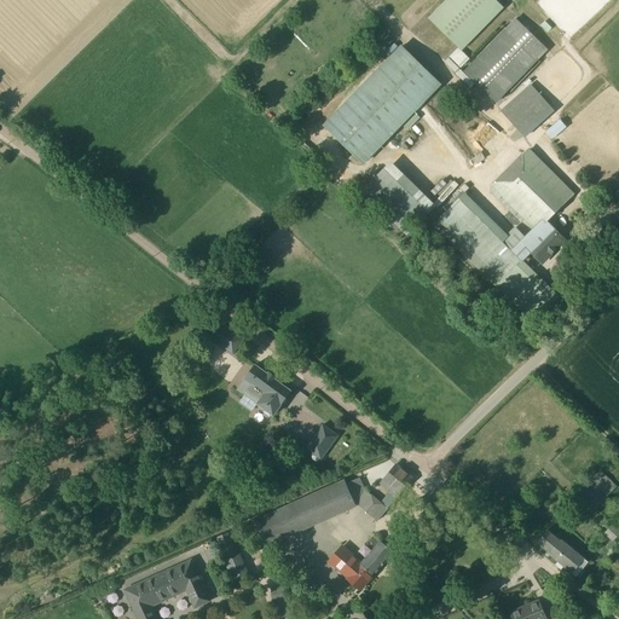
[(446,0),(429,18),(462,51),(503,9),(495,0),(446,0)]
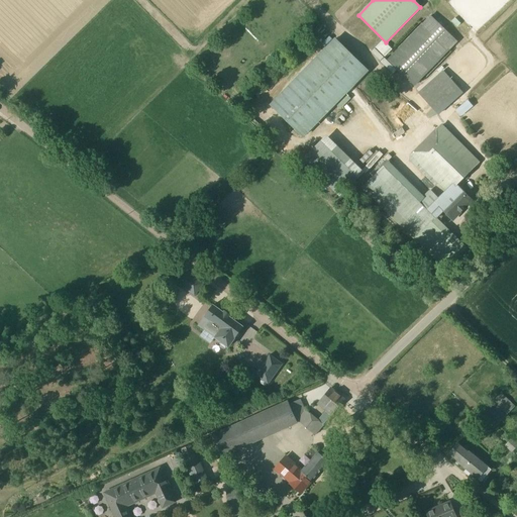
[(430,16),(422,24),(389,60),(415,85),(448,50),(456,42),(430,16)]
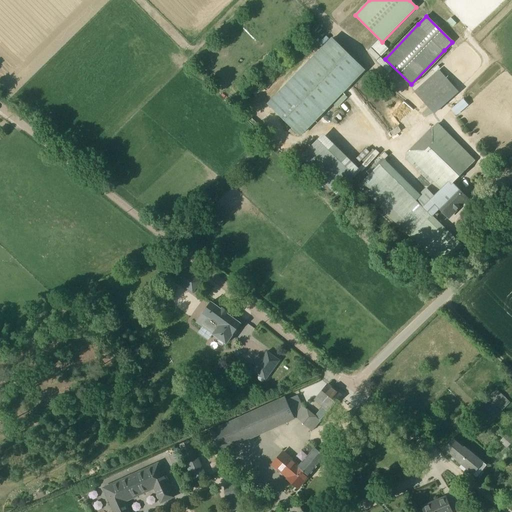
[(268,104),(300,135),(364,70),(332,39),(268,104)]
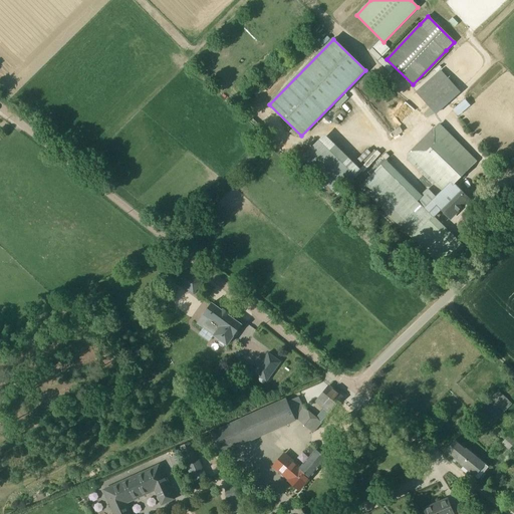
[(431,107),(436,113),(460,92),(450,81),(449,81),(442,73),(419,93),(431,107)]
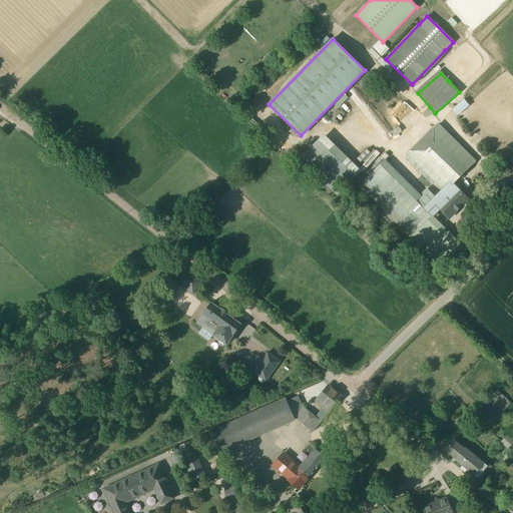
[(456,115),(468,104),(462,98),(450,109),(456,115)]
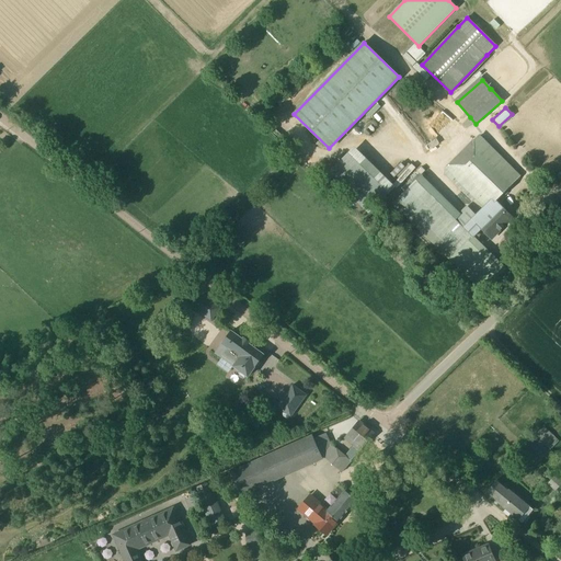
[(455,178),(485,207),(493,199),(494,202),(521,176),(480,136),(445,170),(445,174),(451,181),(455,178)]
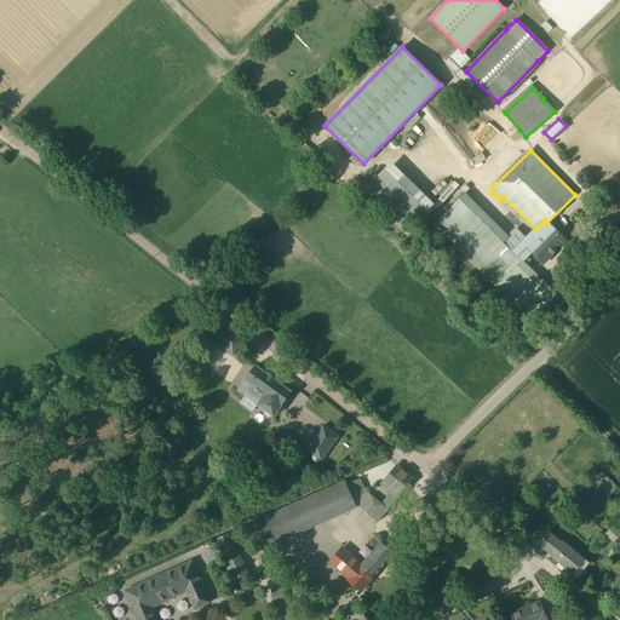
[(363,193),(407,235),(428,216),(383,172),(363,193)]
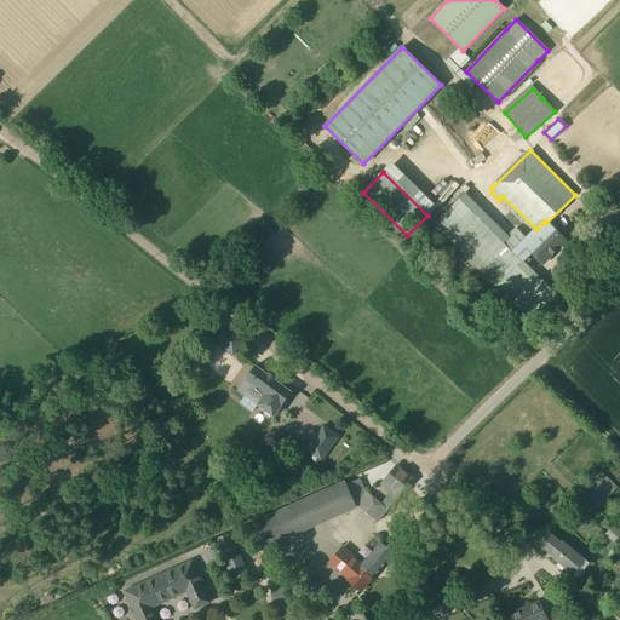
[(517,229),(503,242),(460,201),(435,225),(498,287),(511,274),(522,262),(533,252),(523,242),(527,239),(517,229)]
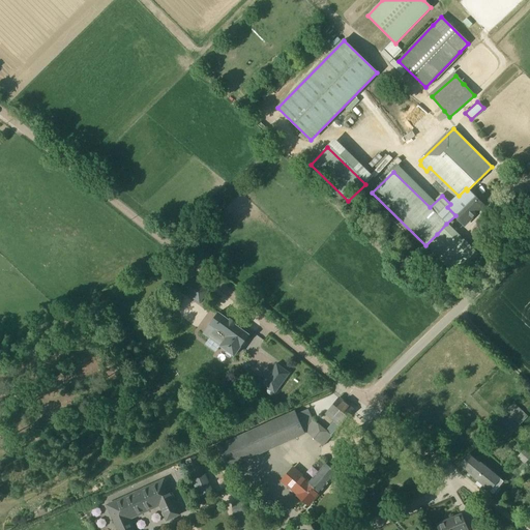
[(455,215),(465,225),(482,206),(467,190),(466,188),(459,196),(450,204),(447,207),(455,215)]
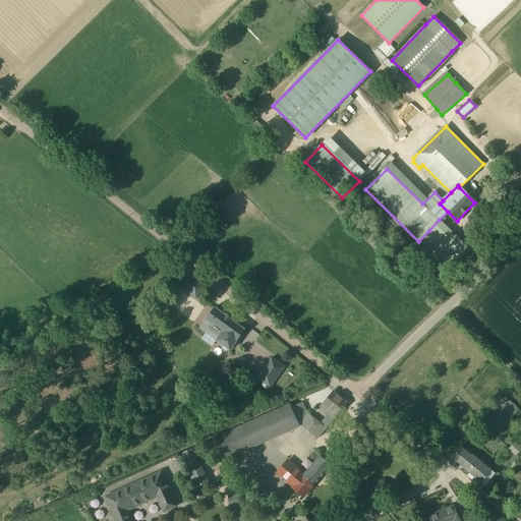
[(196,296),(206,284),(189,271),(178,284),(196,296)]
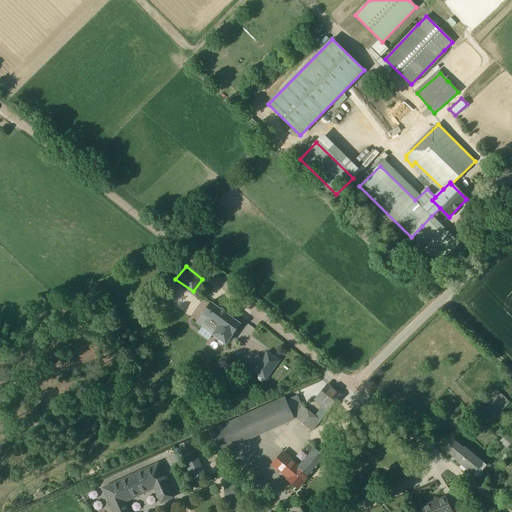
[(227,314),(228,312),(223,308),(221,310),(211,302),(197,322),(202,326),(204,324),(213,330),(216,332),(222,324),(228,315),(227,314)]
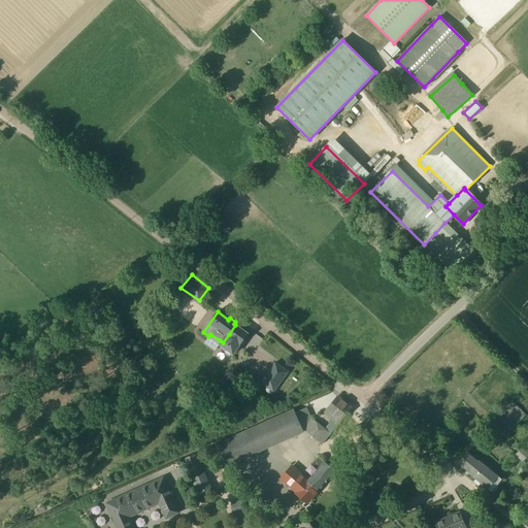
[(218,343),(226,350),(221,357),(227,361),(232,354),(233,355),(249,334),(235,325),(229,334),(223,342),(220,340),(218,343)]
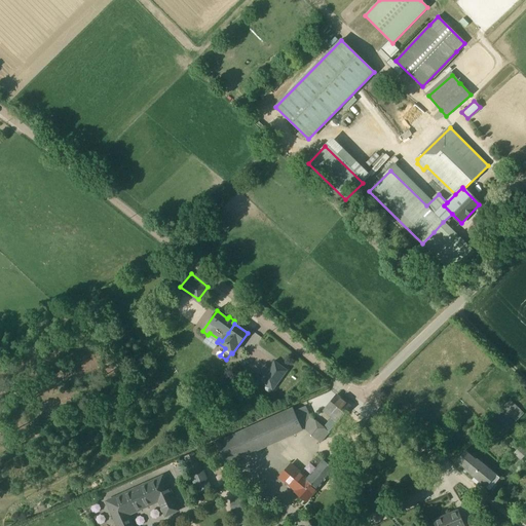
[(287,371),(274,362),(260,381),(272,390),(287,371)]
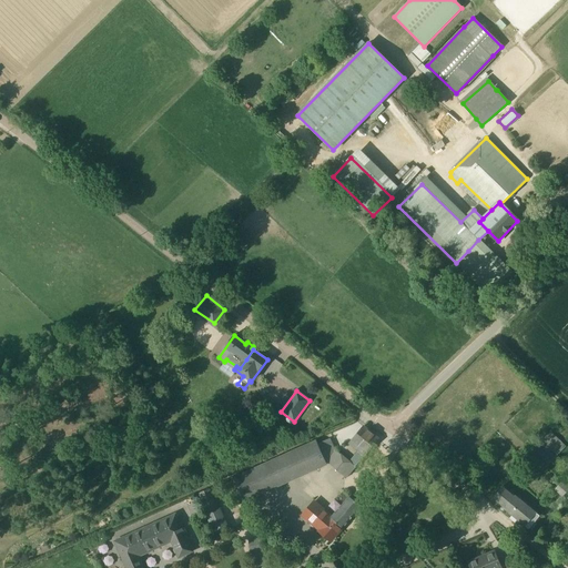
[(235,478),(244,500),(312,470),(328,464),(345,477),(378,438),(364,426),(350,446),(357,452),(348,463),(336,453),(330,437),(235,478)]
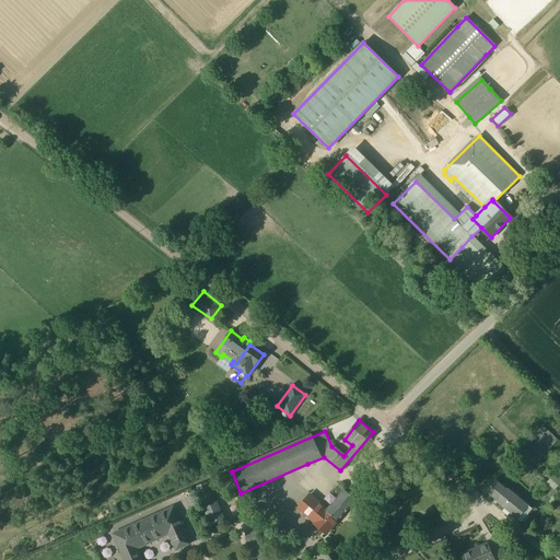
[(543,424),(522,445),(538,461),(558,440),(543,424)]
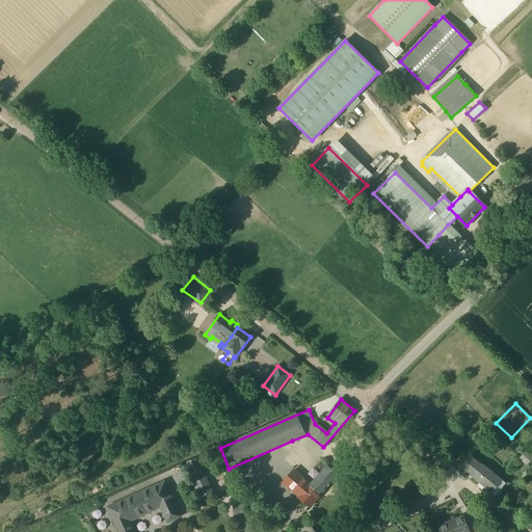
[(461,466),(496,494),(506,481),(472,453),(461,466)]
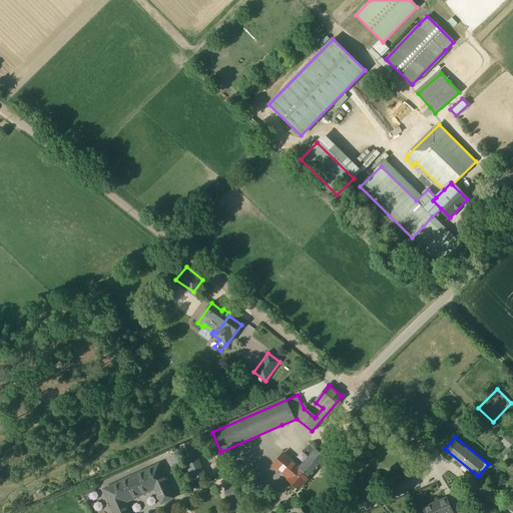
[(190,442),(181,446),(189,463),(197,459),(190,442)]
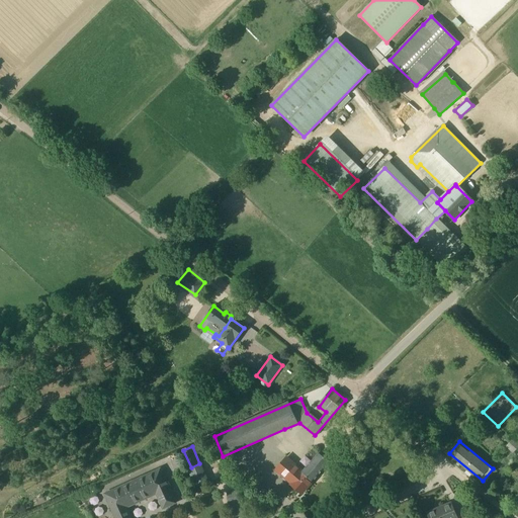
[(329,462),(313,448),(297,467),(285,457),(274,471),(303,493),(329,462)]
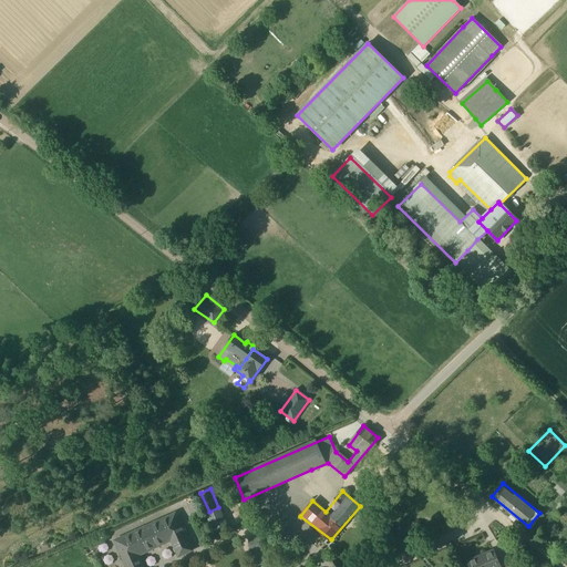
[(229,527),(220,507),(218,507),(209,512),(205,514),(214,534),(229,527)]
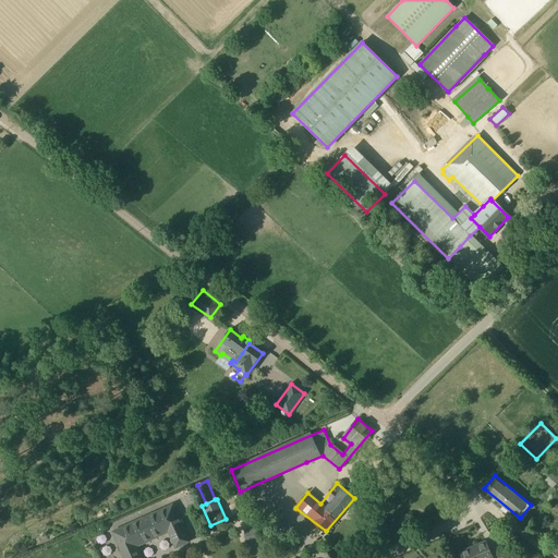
[(173,506),(113,533),(124,557),(141,557),(136,546),(168,532),(176,548),(189,542),(173,506)]
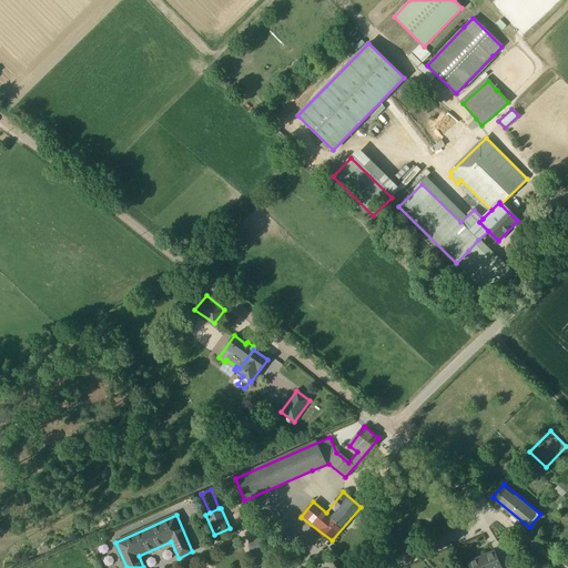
[(274,526),(266,535),(273,541),(282,533),(274,526)]
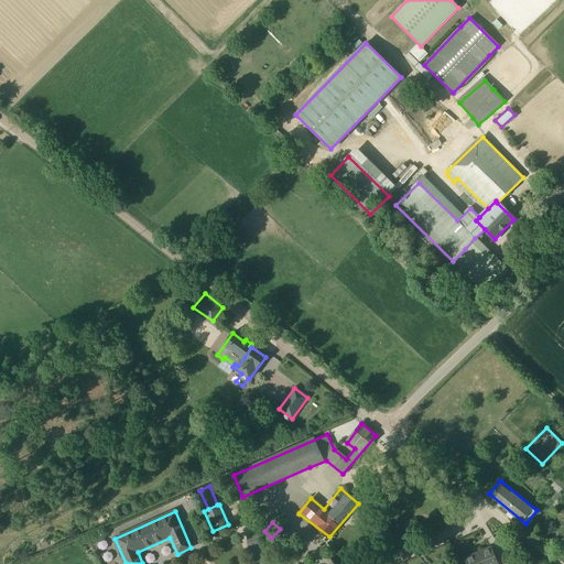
[(261,535),(248,538),(249,550),(262,549),(261,535)]
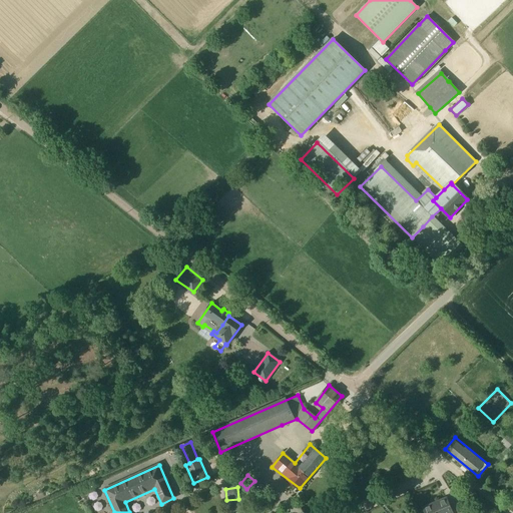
[(450,512),(445,498),(423,507),(425,512),(450,512)]
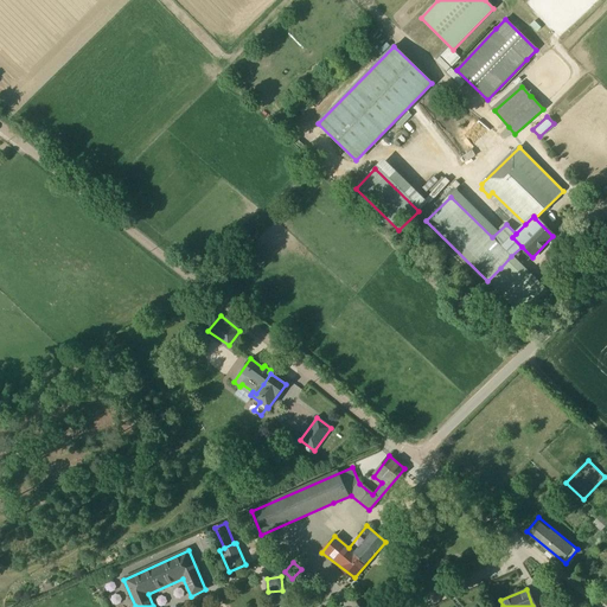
[(289,594),(275,594),(275,606),(291,606),(289,594)]
